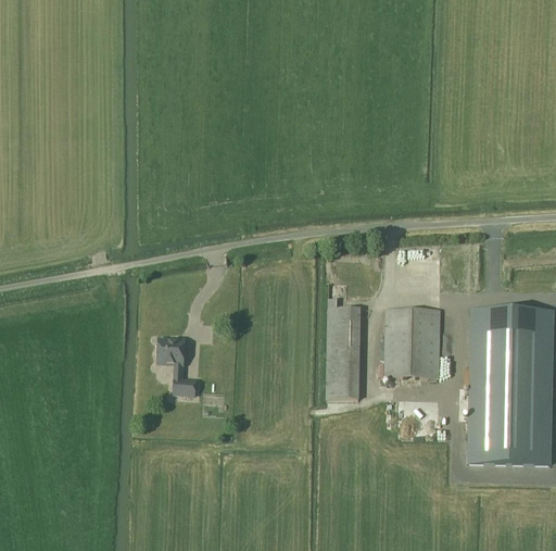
[(359,307),(328,305),(326,396),(358,397),(359,307)]
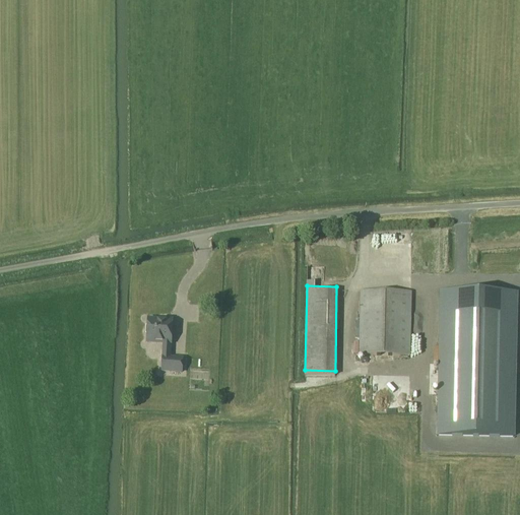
[(411,287),(360,286),(359,350),(410,351),(411,287)]
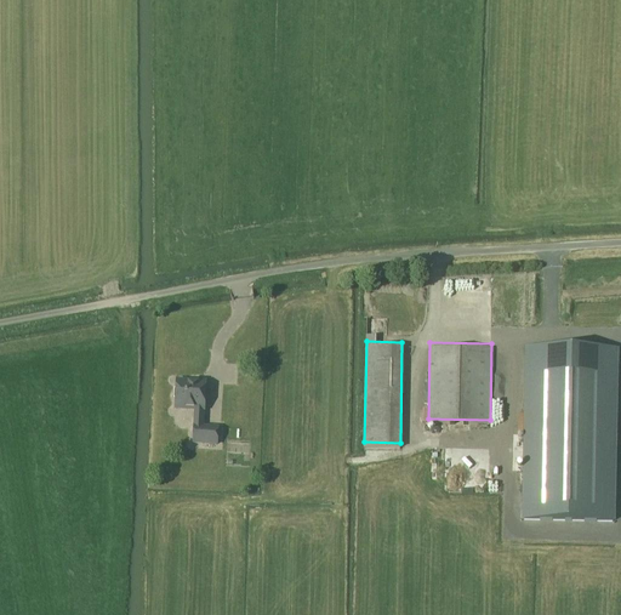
[(528,343),(524,514),(613,516),(616,346),(528,343)]
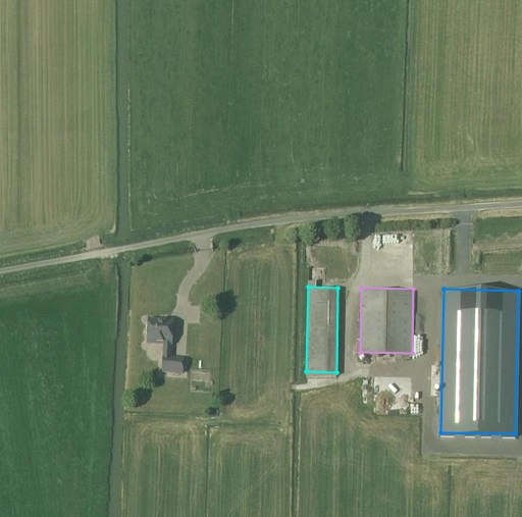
[(173,316),(163,316),(163,317),(149,317),(148,338),(165,338),(163,367),(183,368),(184,354),(171,354),(171,341),(172,341),(173,316)]
